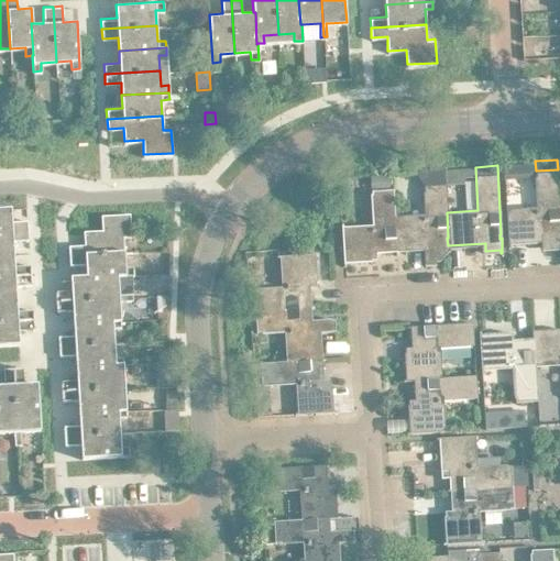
[(559,245),(559,235),(559,231),(559,230),(559,223),(559,205),(558,169),(536,171),(538,206),(505,208),(507,242),(546,240),(546,246),(559,245)]
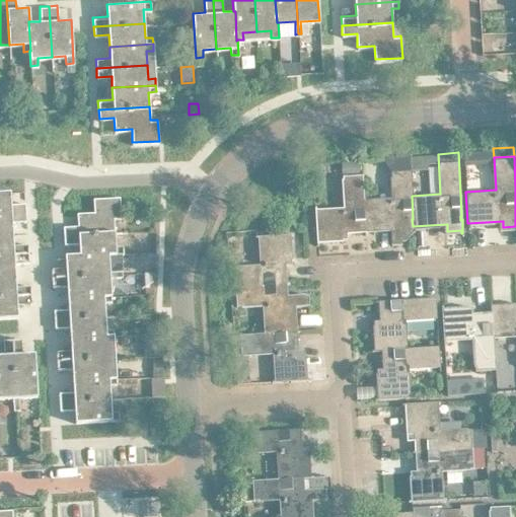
[(363,199),(365,229),(389,228),(391,243),(401,242),(400,220),(412,219),(413,219),(412,196),(411,168),(390,169),(391,197),(363,199)]
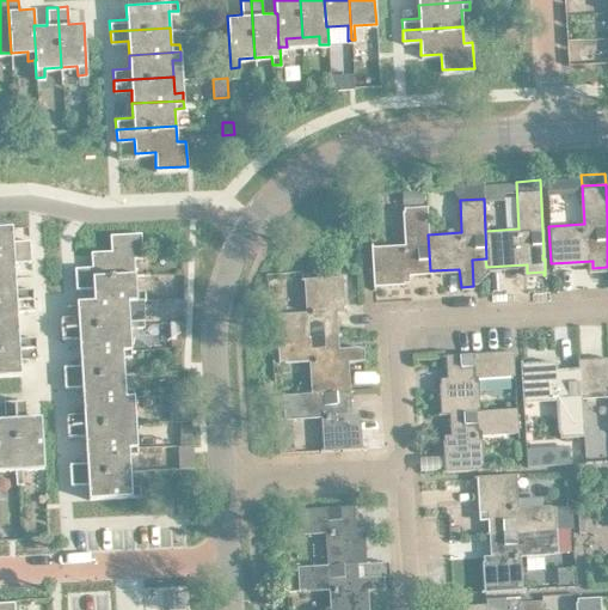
[(409,272),(430,270),(428,235),(427,205),(403,206),(405,244),(370,246),(373,284),(409,281),(409,272)]
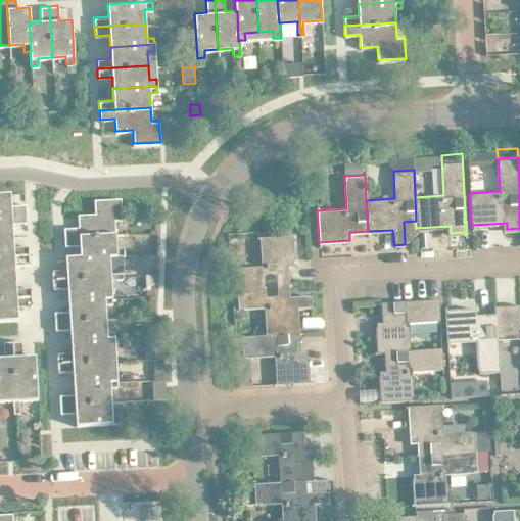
[(0,214),(26,212),(26,203),(10,204),(10,191),(0,192),(0,214)]
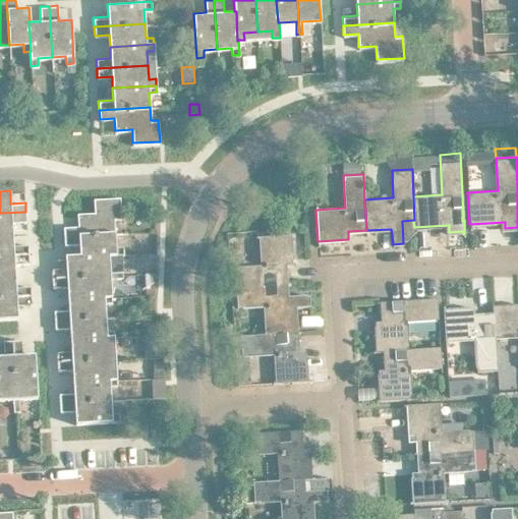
[(63,226),(64,235),(115,232),(114,218),(121,217),(120,196),(93,197),(94,211),(77,213),(77,225),(63,226)]
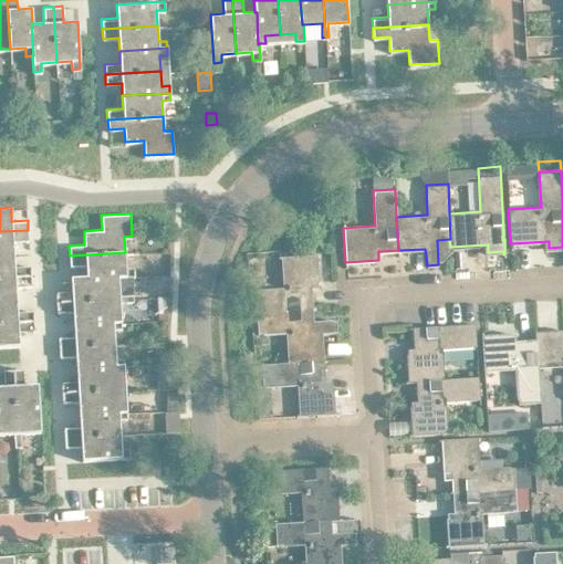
[(0,253),(13,253),(13,241),(29,240),(28,230),(0,231),(0,253)]
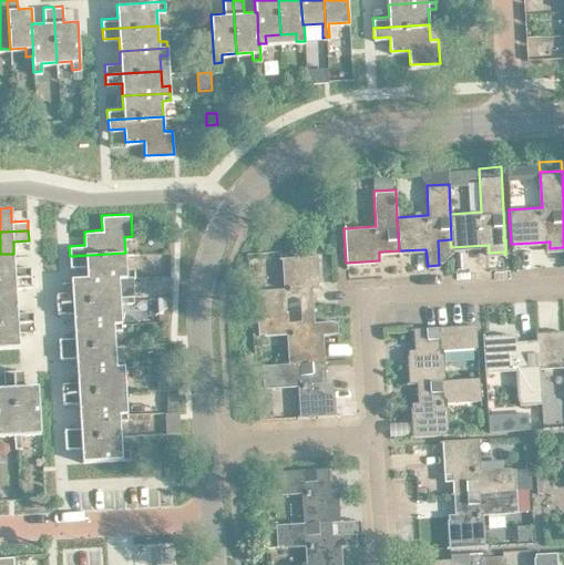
[(86,265),(86,276),(86,277),(119,276),(119,277),(134,276),(134,267),(125,267),(125,253),(70,256),(70,266),(86,265)]
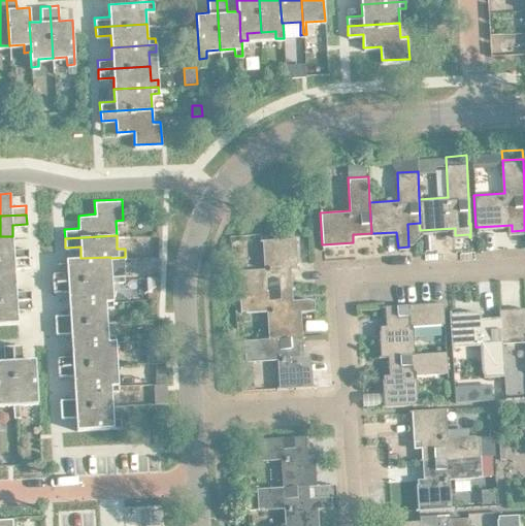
[(0,258),(29,256),(28,248),(13,249),(12,236),(0,236),(0,258)]
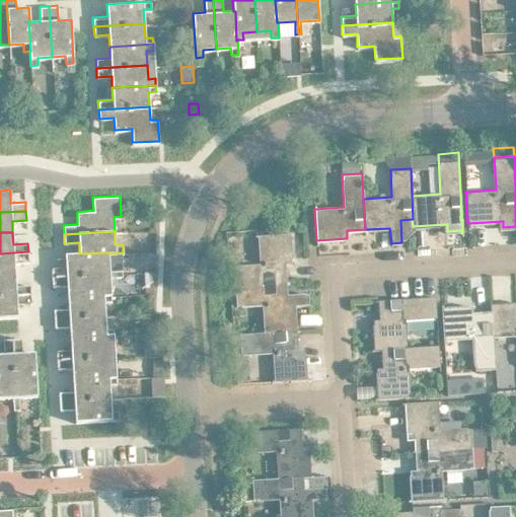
[(229,286),(235,286),(235,285),(286,282),(284,264),(291,263),(290,232),(259,234),(261,264),(228,266),(229,286)]
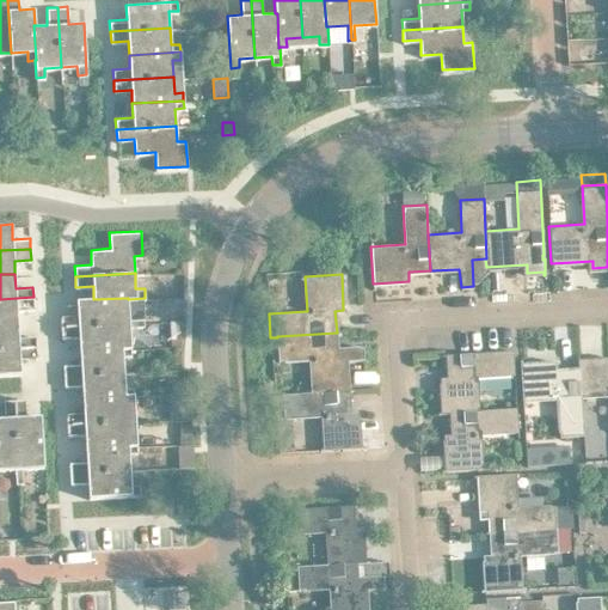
[(0,323),(18,323),(17,309),(34,307),(34,297),(0,299),(0,323)]
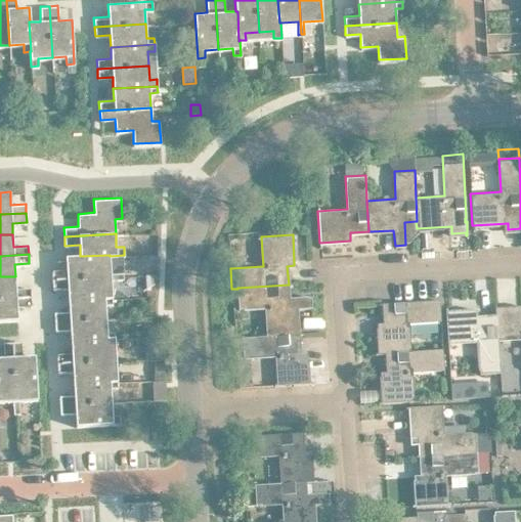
[(51,270),(52,279),(123,274),(123,271),(111,272),(110,256),(110,255),(80,256),(80,255),(66,256),(67,269),(51,270)]
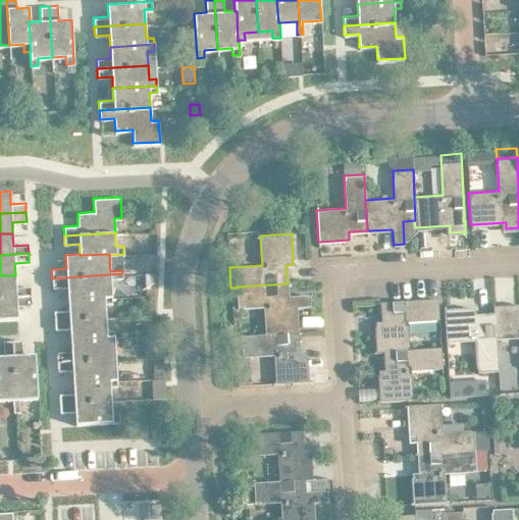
[(67,287),(67,298),(111,295),(110,277),(122,276),(122,273),(52,278),(52,287),(67,287)]
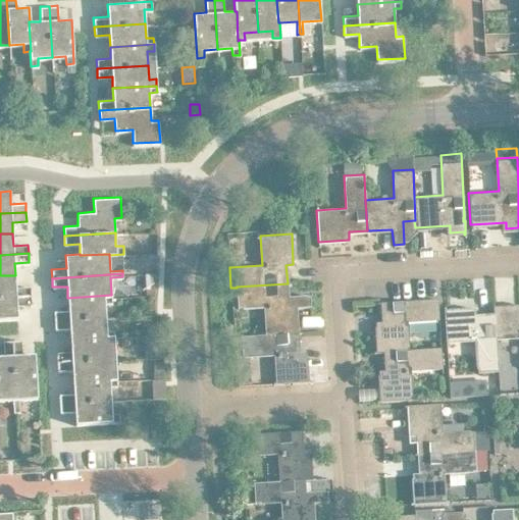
[(0,297),(31,295),(31,286),(15,287),(15,275),(0,275),(0,297)]
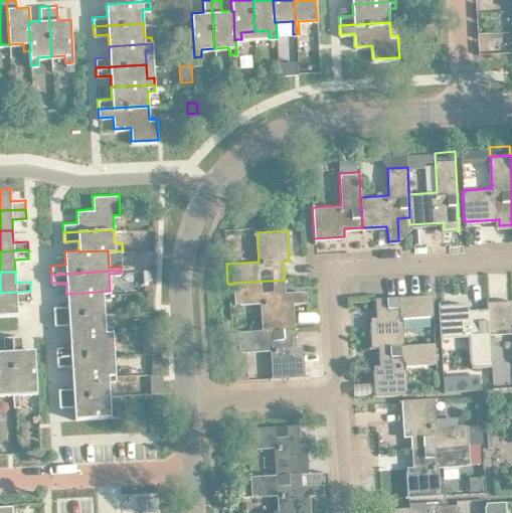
[(261,301),(263,328),(263,329),(294,327),(292,302),(307,301),(306,291),(284,293),(284,280),(233,283),(233,284),(234,302),(261,301)]
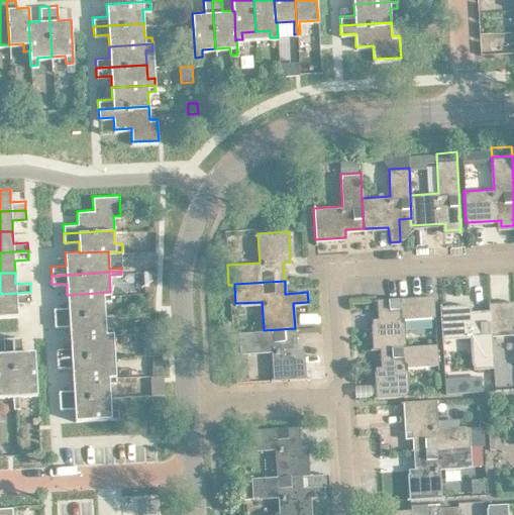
[(30,292),(0,294),(0,315),(17,315),(17,302),(31,301),(30,292)]
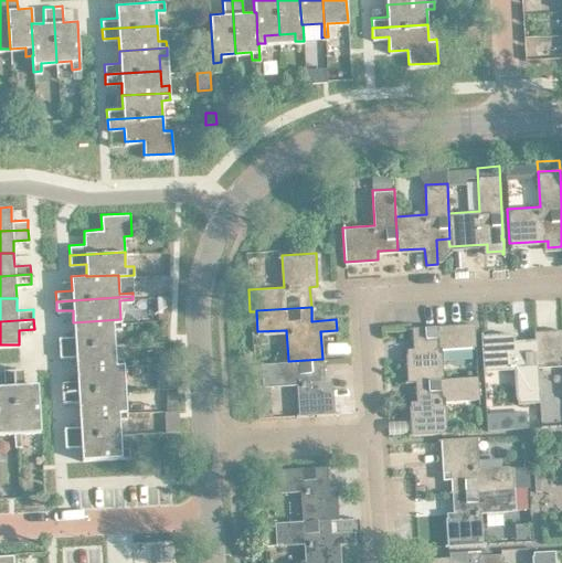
[(59,336),(59,346),(114,342),(114,327),(122,327),(120,319),(73,322),(74,335),(59,336)]
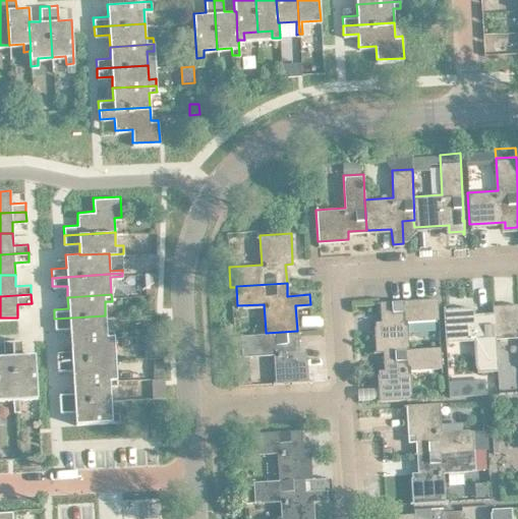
[(376,350),(384,350),(383,349),(407,348),(407,347),(405,319),(438,316),(437,296),(380,300),(381,320),(373,320),(376,350)]
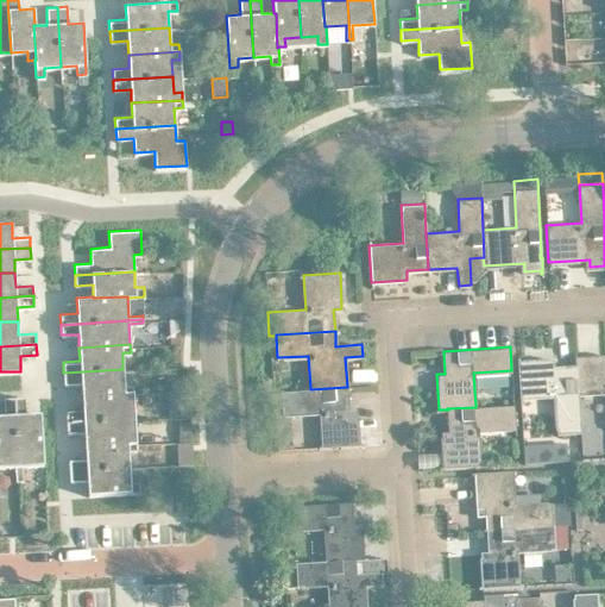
[(604,355),(574,357),(575,365),(578,393),(604,390),(604,355)]
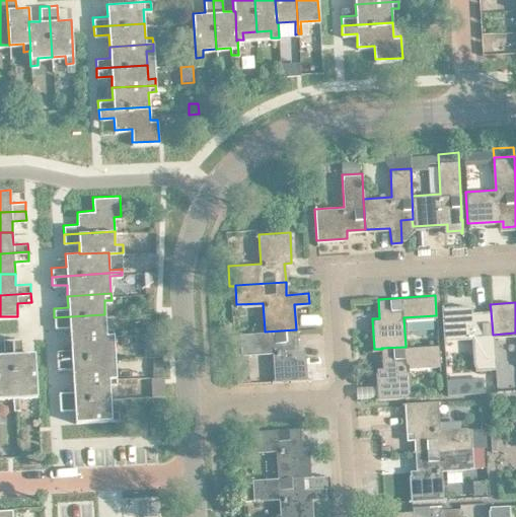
[(491,311),(472,312),(471,305),(441,307),(443,338),(472,337),(474,369),(495,368),(493,335),(491,311)]
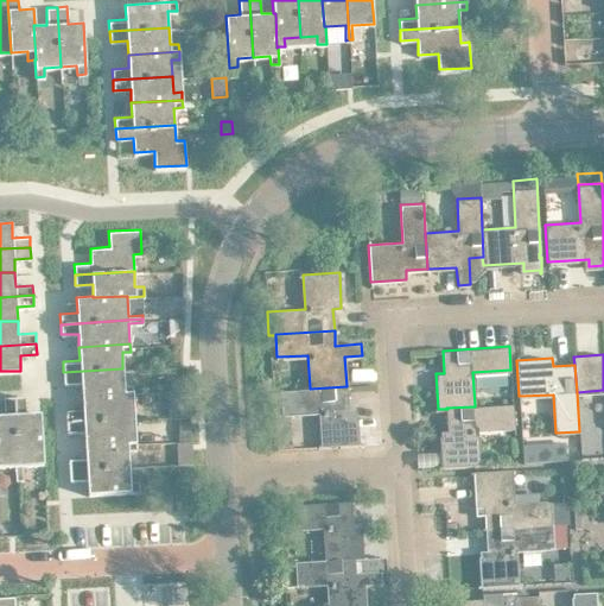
[(81,382),(82,396),(133,392),(133,384),(124,385),(122,368),(63,372),(64,383),(81,382)]
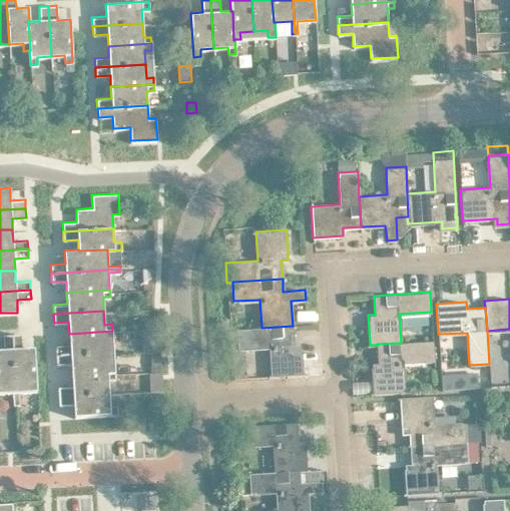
[(262,328),(262,327),(236,329),(237,349),(270,347),(272,376),(303,374),(301,344),(294,344),(293,326),(262,328)]
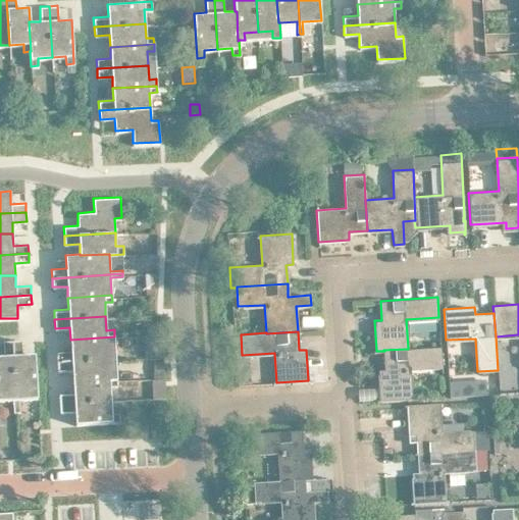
[(56,352),(57,361),(108,358),(107,344),(114,344),(114,336),(70,340),(71,351),(56,352)]
